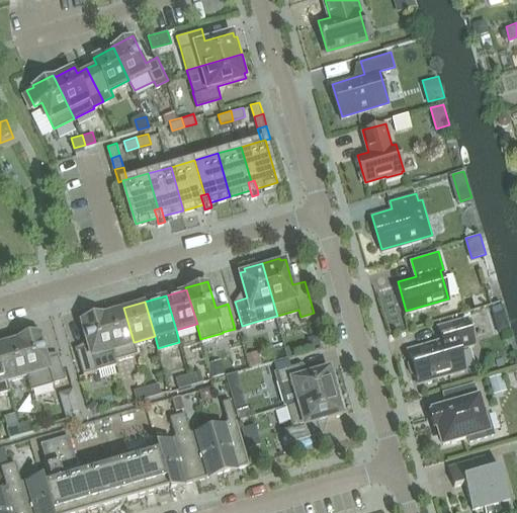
[(134,342),(123,308),(103,314),(102,314),(115,358),(138,352),(135,342),(134,342)]
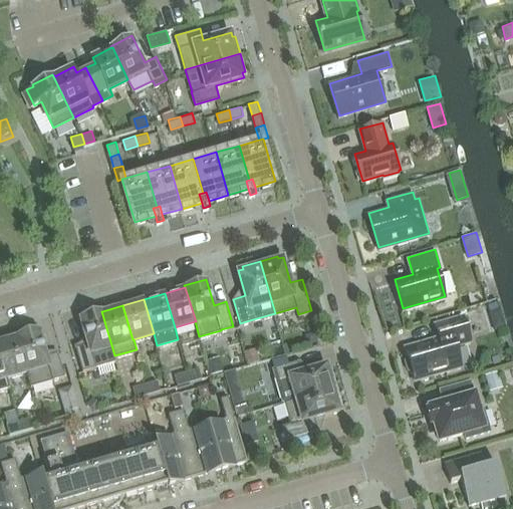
[(102,311),(102,309),(80,315),(87,341),(75,345),(82,369),(115,359),(114,355),(101,311),(102,311)]
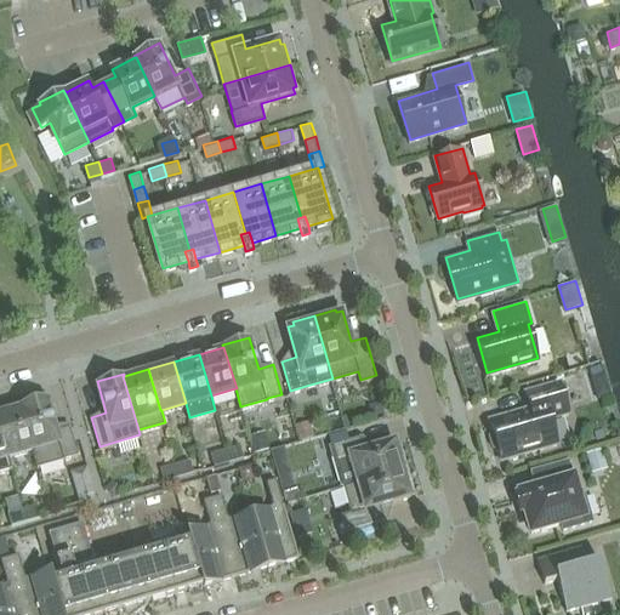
[(493,427),(490,434),(493,444),(499,448),(501,457),(557,440),(550,415),(568,410),(559,380),(525,389),(530,406),(490,417),(493,427)]
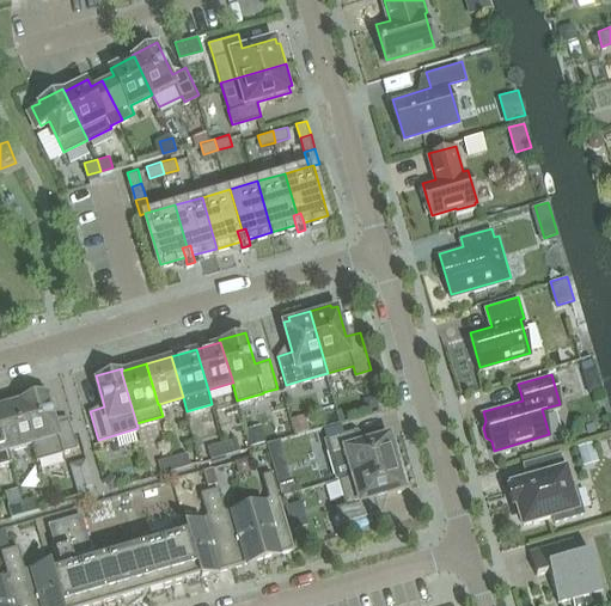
[(55,421),(46,391),(19,398),(20,401),(32,441),(37,458),(63,451),(78,446),(69,417),(55,421)]
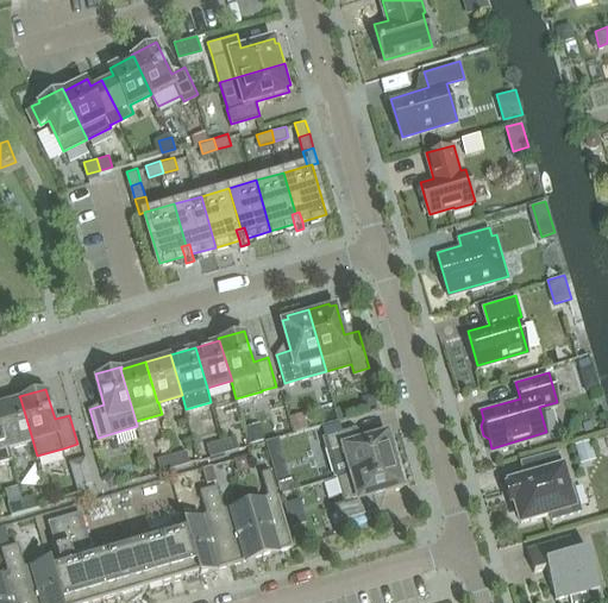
[(20,399),(0,403),(0,419),(8,446),(8,445),(32,439),(20,399)]
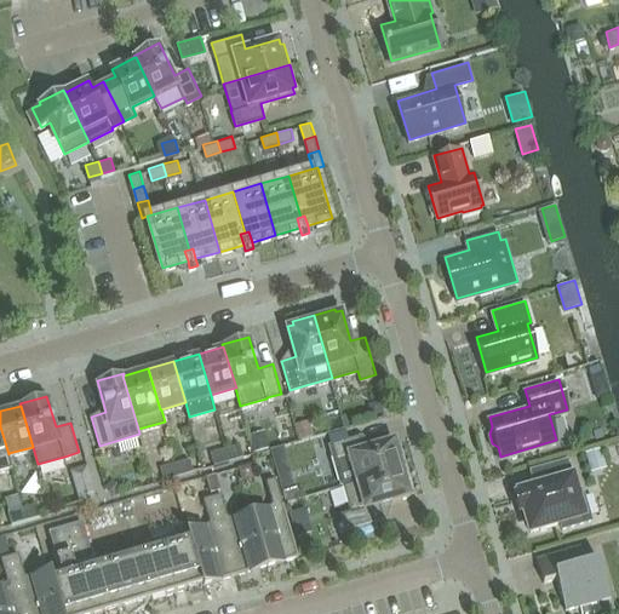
[(297,418),(302,436),(317,431),(311,413),(297,418)]
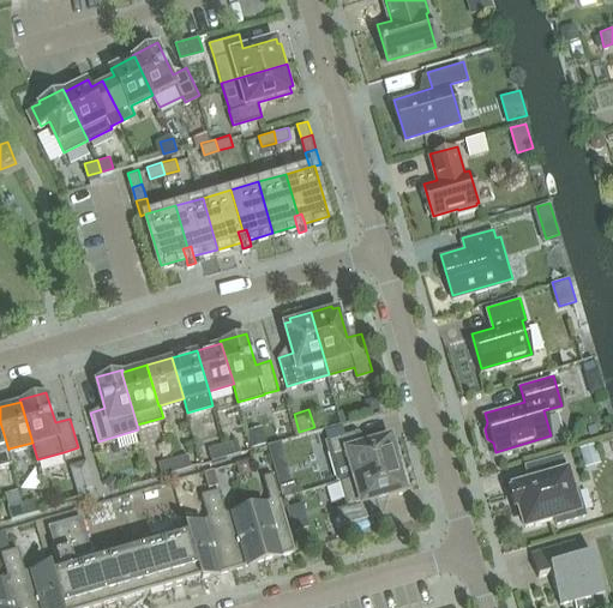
[(0,464),(12,461),(8,449),(8,450),(0,422),(0,464)]
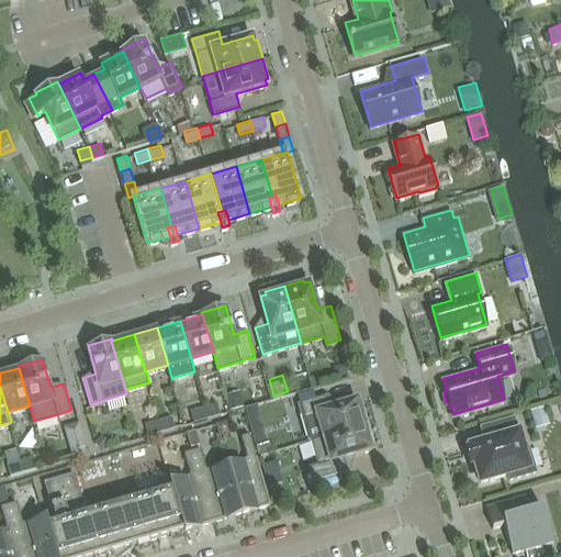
[(300,401),(310,437),(323,434),(323,435),(368,422),(361,402),(359,403),(357,398),(329,405),(326,393),(300,401)]
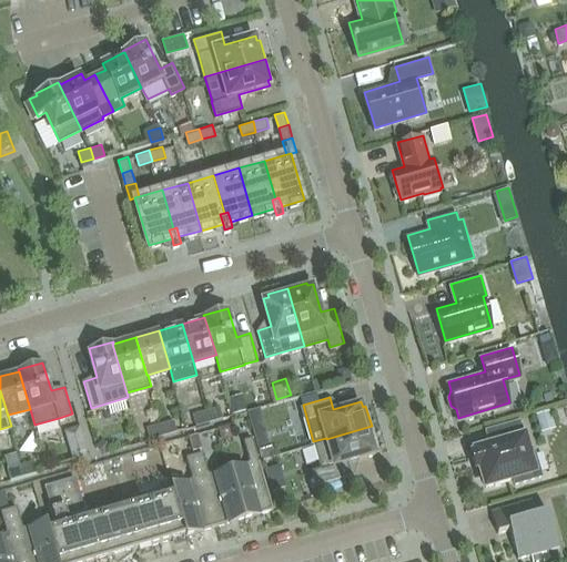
[(210,420),(223,416),(220,405),(206,408),(210,420)]
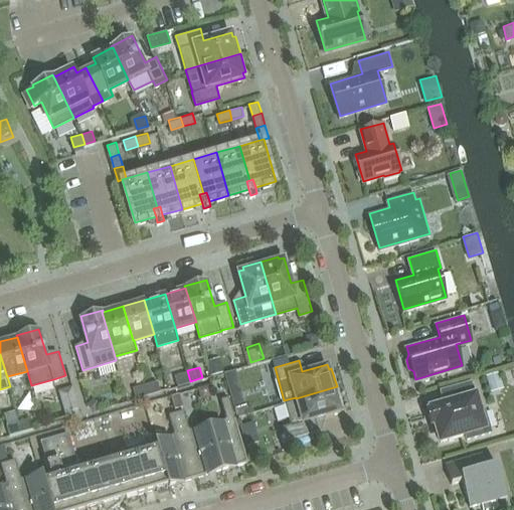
[(178,384),(190,381),(187,370),(175,374),(178,384)]
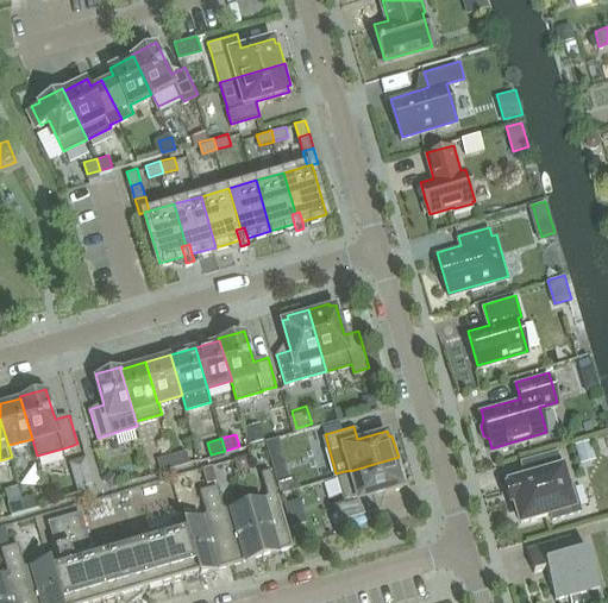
[(175,465),(190,460),(187,448),(171,452),(175,465)]
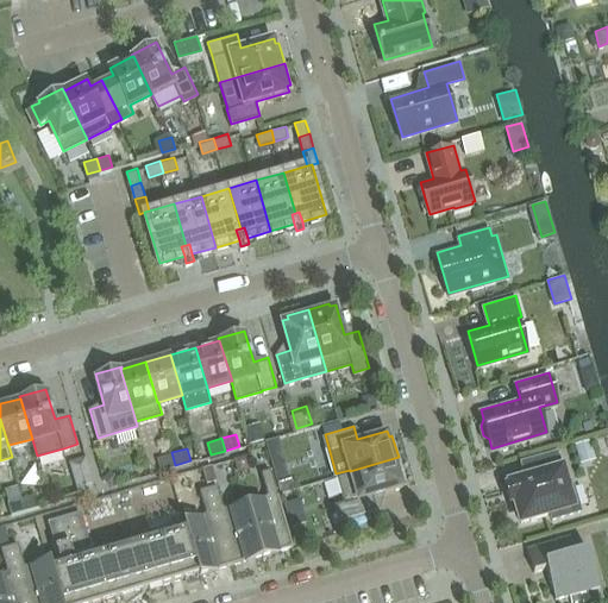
[(515,497),(521,519),(551,510),(552,516),(580,508),(572,482),(566,484),(557,450),(522,460),(527,476),(511,481),(511,483),(507,485),(511,498),(515,497)]
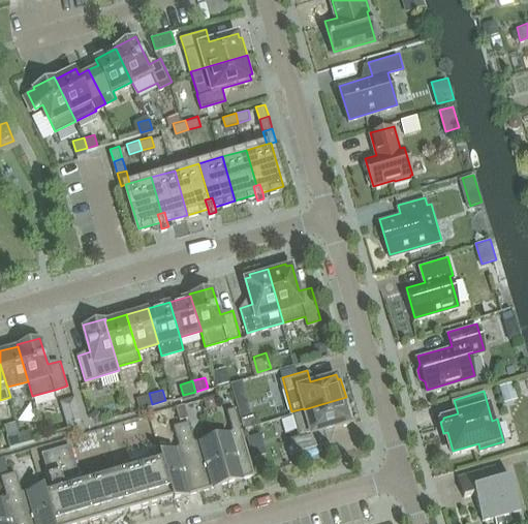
[(140,407),(152,404),(149,393),(136,397),(140,407)]
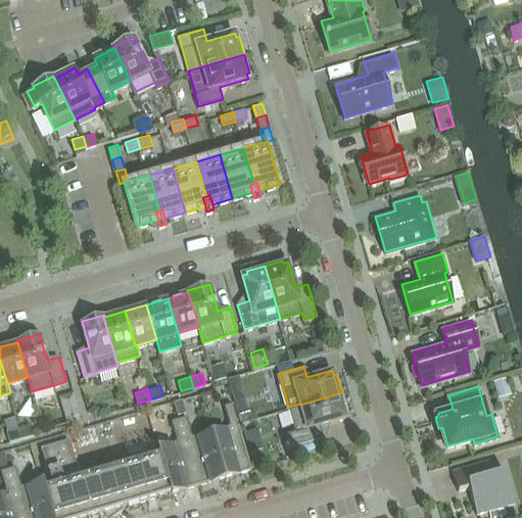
[(347,411),(342,392),(300,405),(300,404),(288,407),(295,429),(287,431),(291,445),(324,435),(320,423),(345,416),(344,411),(347,411)]
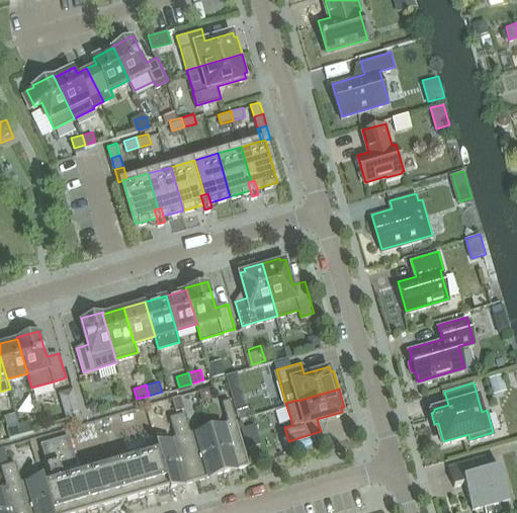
[(224,423),(209,427),(223,471),(249,462),(230,398),(222,400),(227,418),(224,423)]
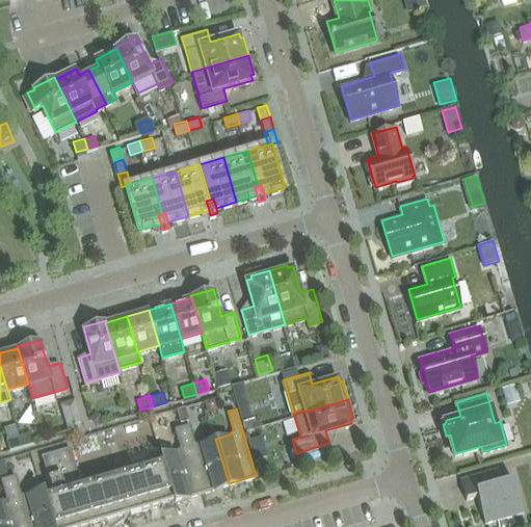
[(189,422),(182,424),(202,492),(229,483),(215,439),(201,443),(195,441),(189,422)]
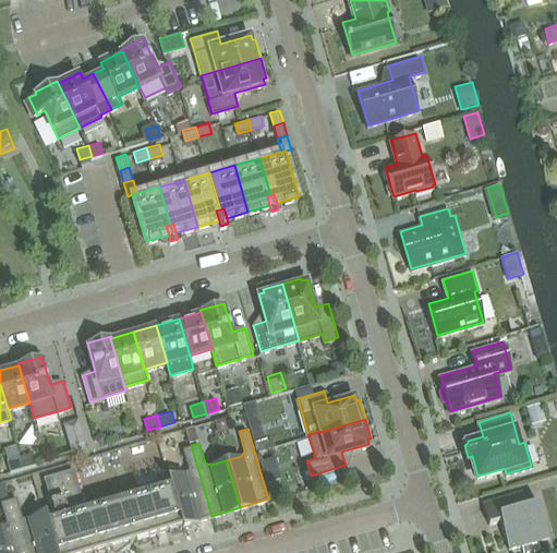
[(169,477),(169,479),(182,524),(212,516),(191,445),(182,447),(189,467),(185,472),(169,477)]
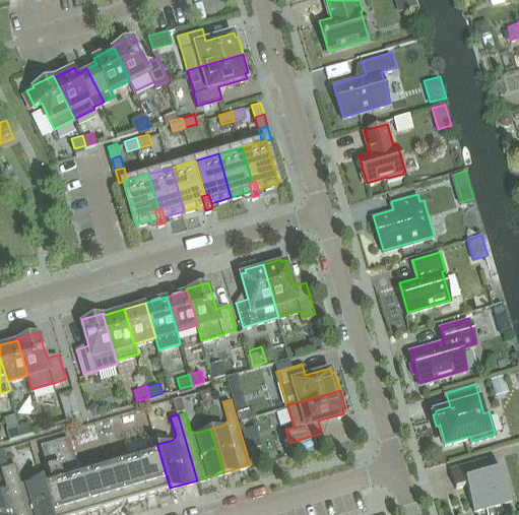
[(31,420),(19,424),(22,434),(35,431),(31,420)]
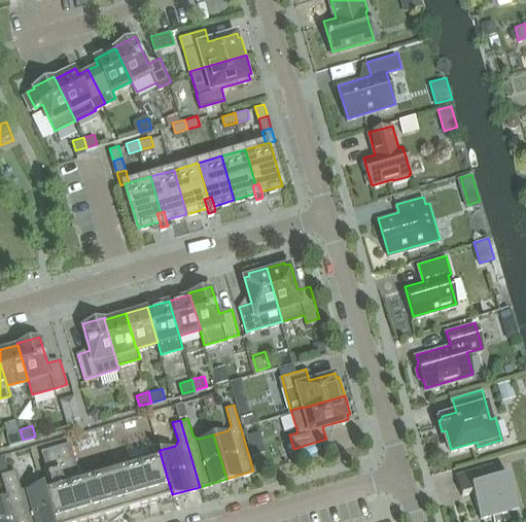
[(7,432),(10,444),(23,440),(20,429),(7,432)]
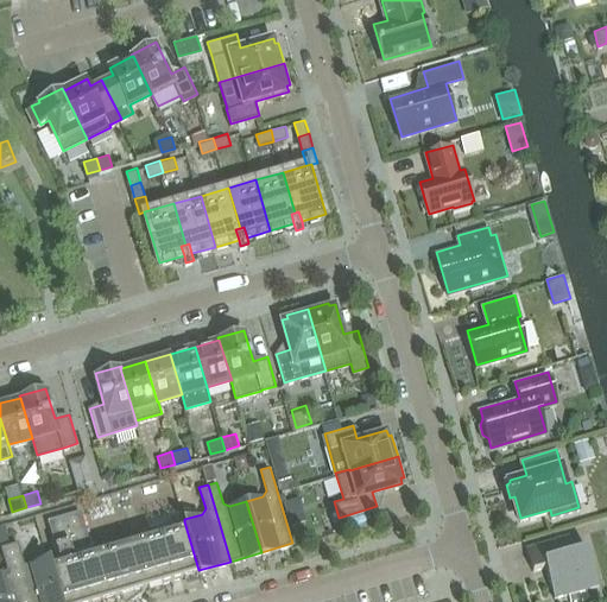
[(48,518),(59,558),(49,561),(61,601),(89,601),(127,591),(133,599),(140,590),(140,588),(198,570),(184,521),(92,549),(81,508),(48,518)]
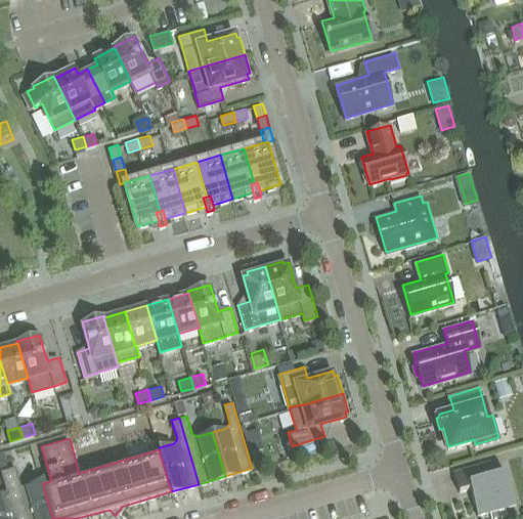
[(470,486),(478,513),(516,503),(507,471),(494,474),(490,461),(454,471),(460,489),(470,486)]
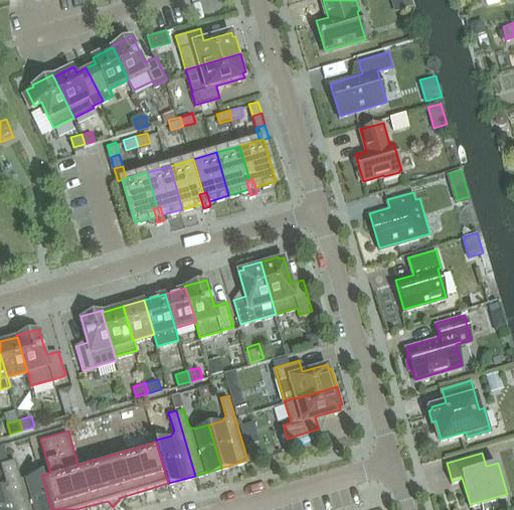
[(15,457),(8,460),(22,509),(51,509),(41,475),(41,473),(25,478),(20,475),(15,457)]
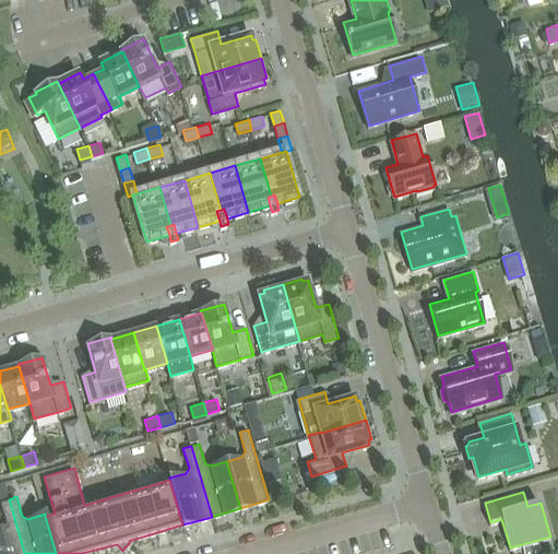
[(3,527),(0,527),(0,553),(24,553),(9,499),(0,502),(6,521),(3,527)]
